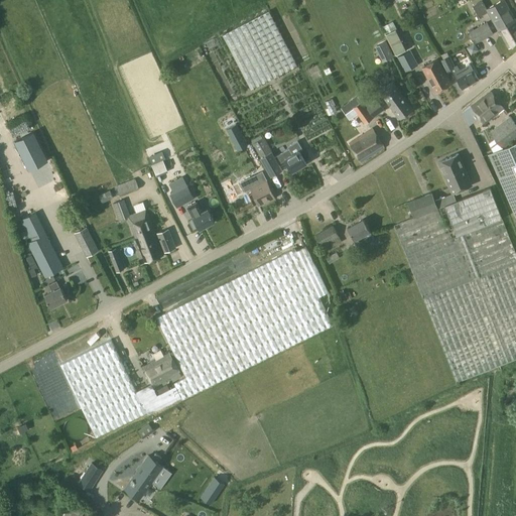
[(479,17),(488,12),(486,8),(487,8),(482,0),(473,6),(479,17)]
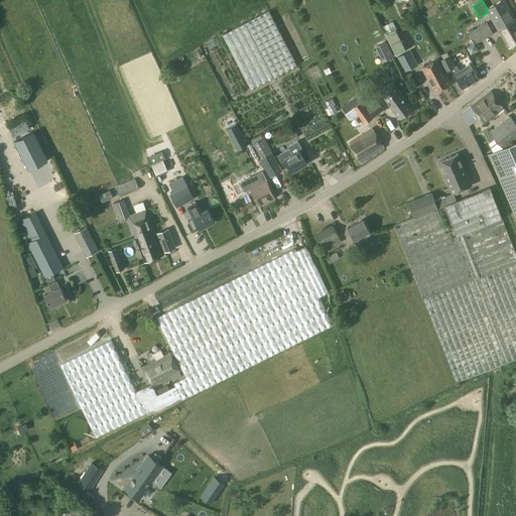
[(515,22),(515,20),(504,0),(500,0),(487,8),(486,8),(488,12),(499,32),(515,22)]
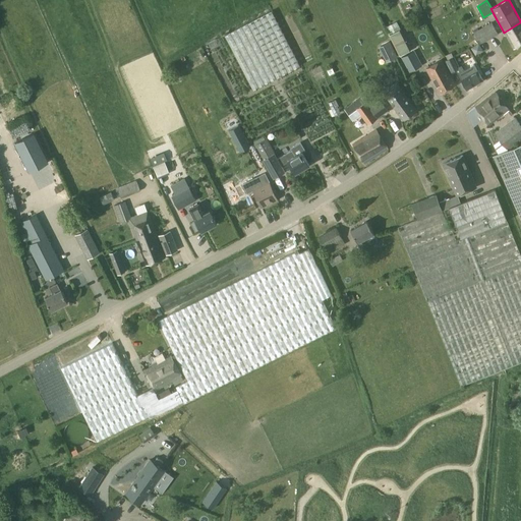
[(272,10),(225,36),(253,90),(299,64),(272,10)]
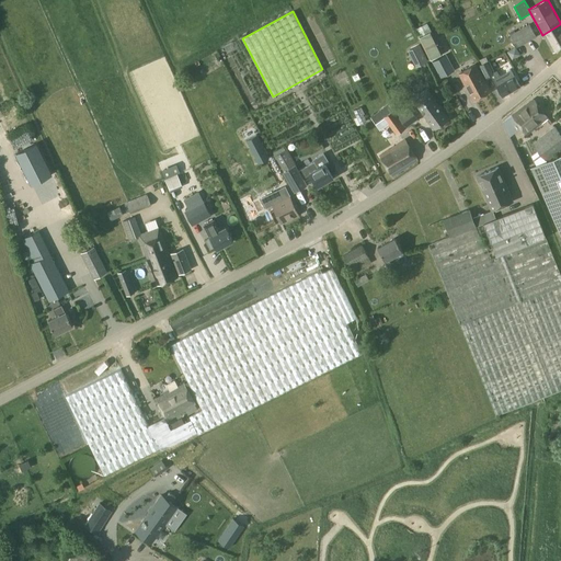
[(529,24),(518,31),(510,35),(517,48),(537,36),(529,24)]
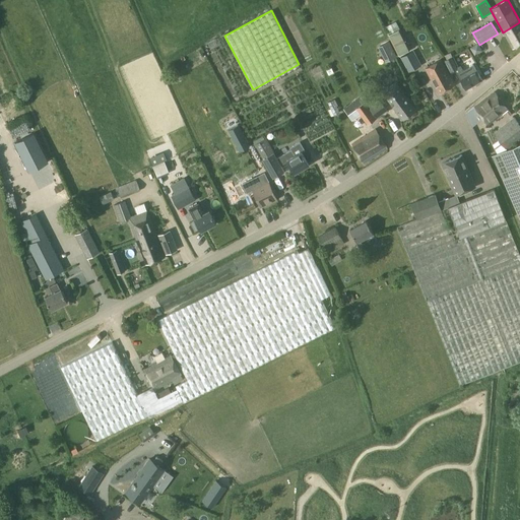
[(519,22),(503,33),(513,49),(519,45),(519,22)]
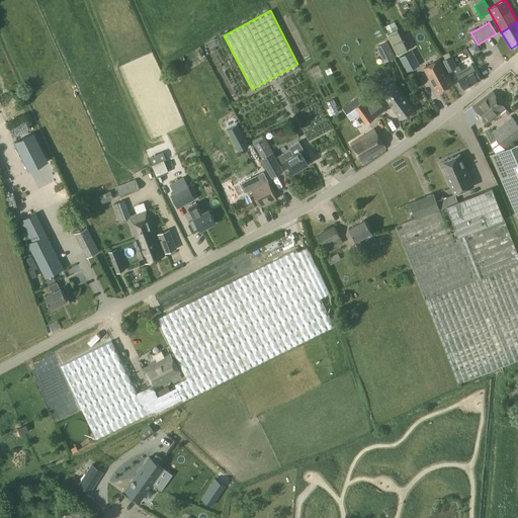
[(396,31),(389,34),(400,57),(408,53),(396,31)]
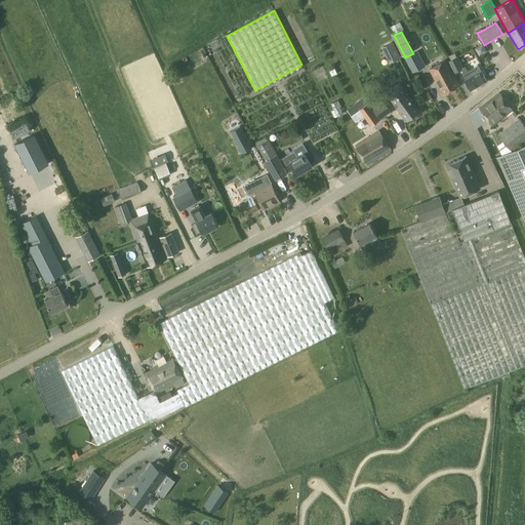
[(392,40),(380,45),(388,62),(399,56),(392,40)]
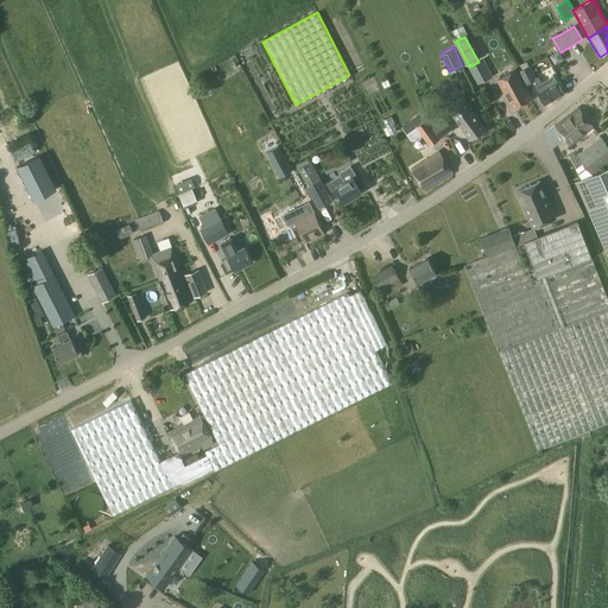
[(558,50),(550,56),(555,65),(564,59),(558,50)]
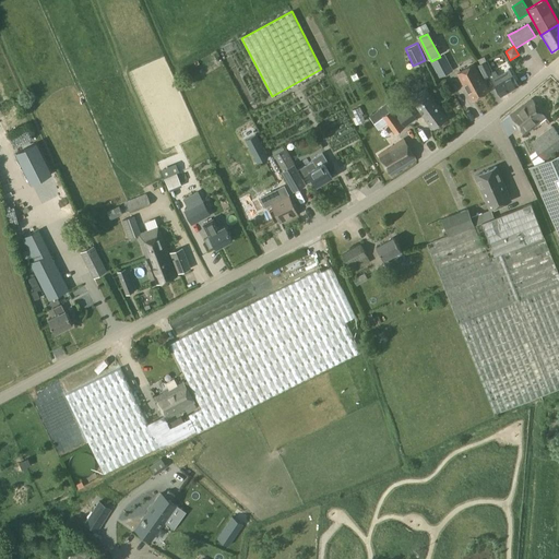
[(444,55),(440,57),(431,61),(433,66),(431,68),(437,79),(453,70),(444,55)]
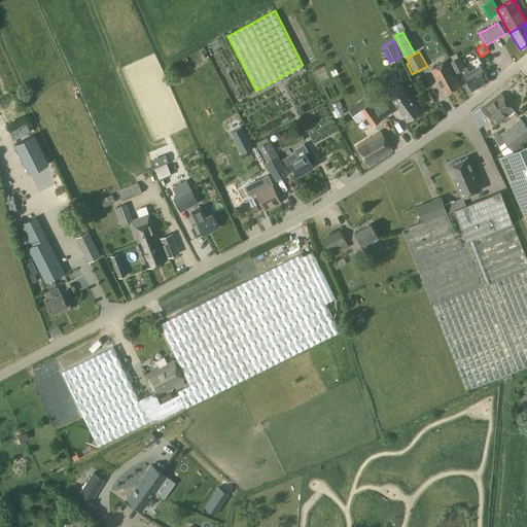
[(459,57),(453,60),(450,61),(456,73),(465,69),(459,57)]
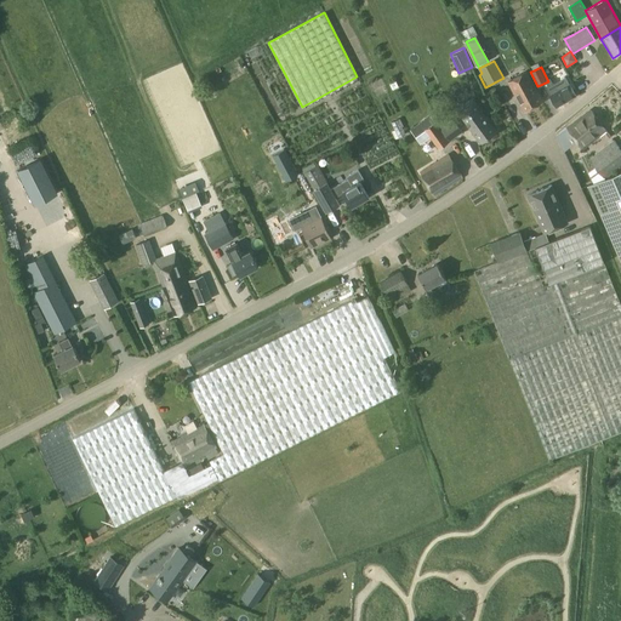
[(508,81),(524,112),(542,102),(527,70),(508,81)]
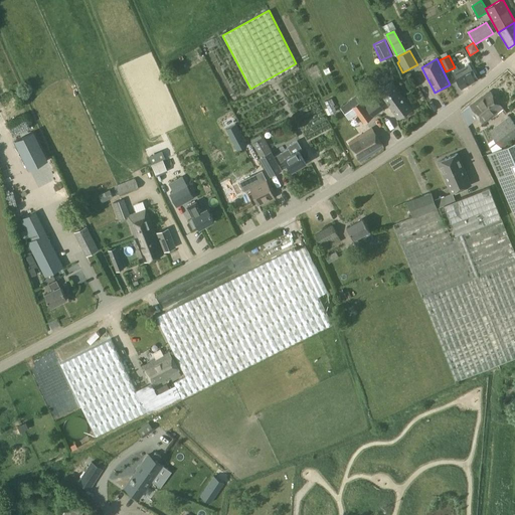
[(453,72),(462,89),(478,79),(469,63),(459,68),(458,67),(455,68),(456,70),(453,72)]
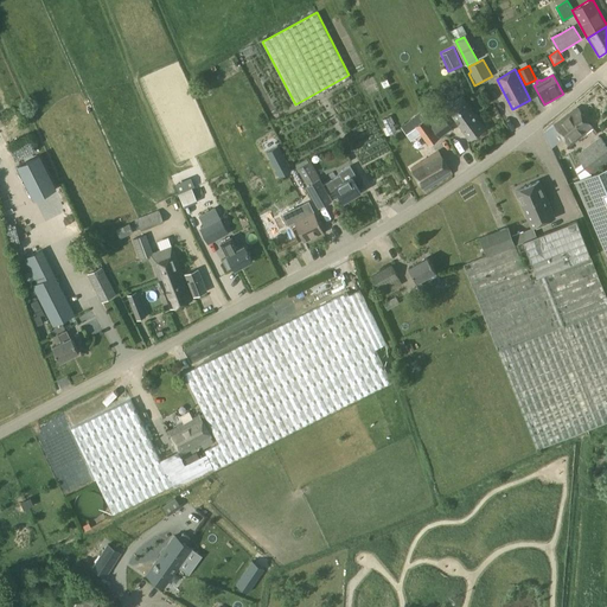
[(436,98),(468,142),(487,128),(455,84),(436,98)]
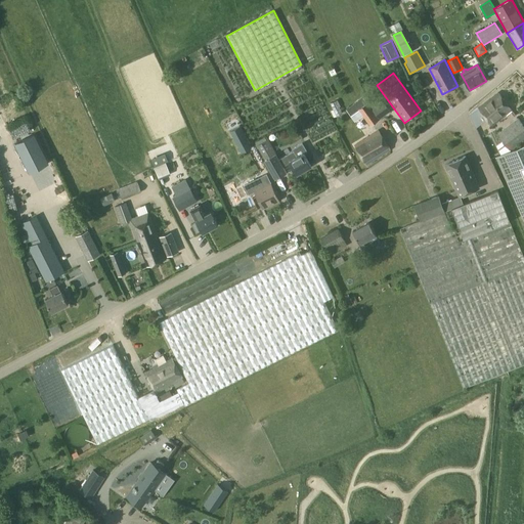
[(498,92),(478,107),(491,126),(512,110),(498,92)]
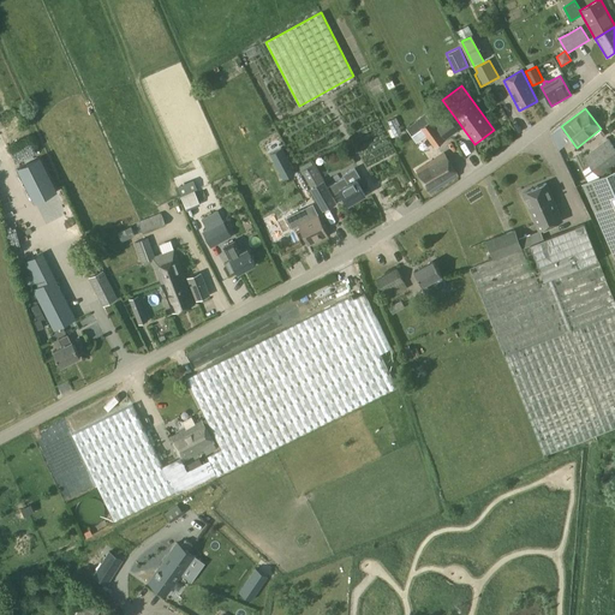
[(418,125),(422,130),(431,124),(428,118),(418,125)]
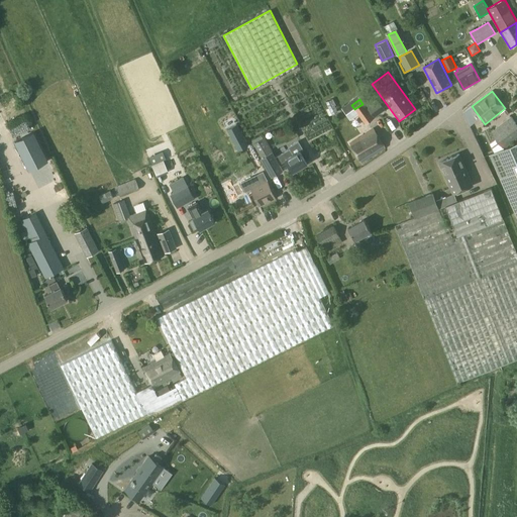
[(367,107),(375,117),(385,109),(378,99),(367,107)]
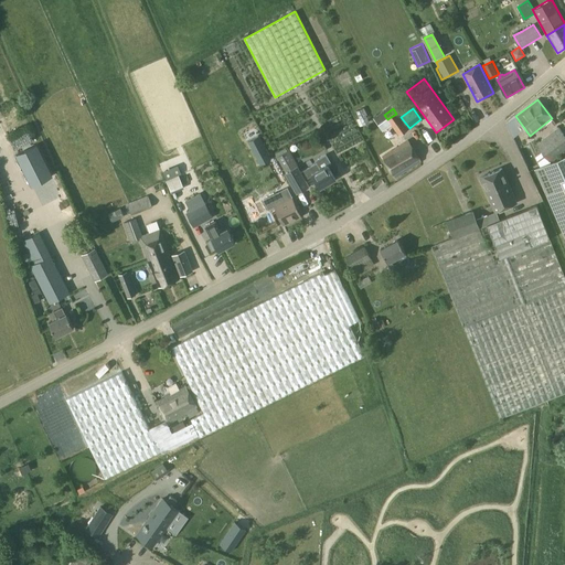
[(384,115),(376,121),(381,127),(388,120),(400,136),(408,129),(396,114),(387,119),(384,115)]
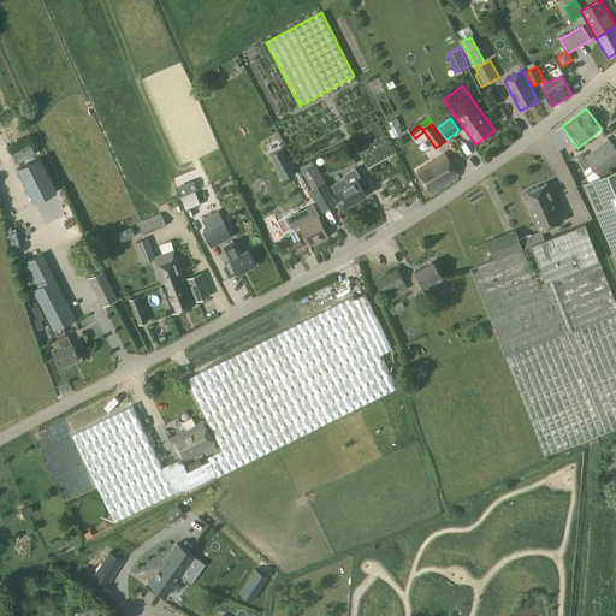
[(600,177),(603,176),(615,165),(615,147),(609,138),(585,157),(586,158),(591,164),(600,177)]
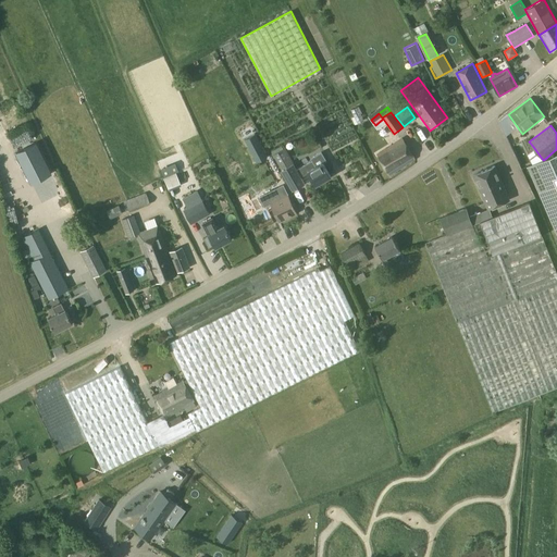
[(244,138),(257,162),(268,156),(256,133),(244,138)]
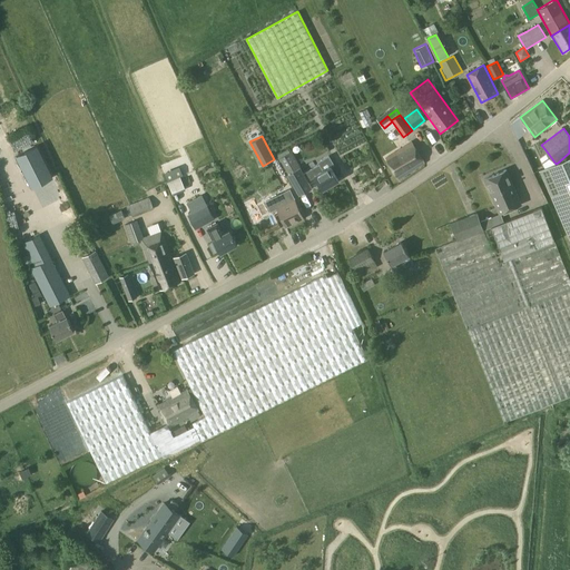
[(385,158),(399,179),(425,163),(412,141),(385,158)]
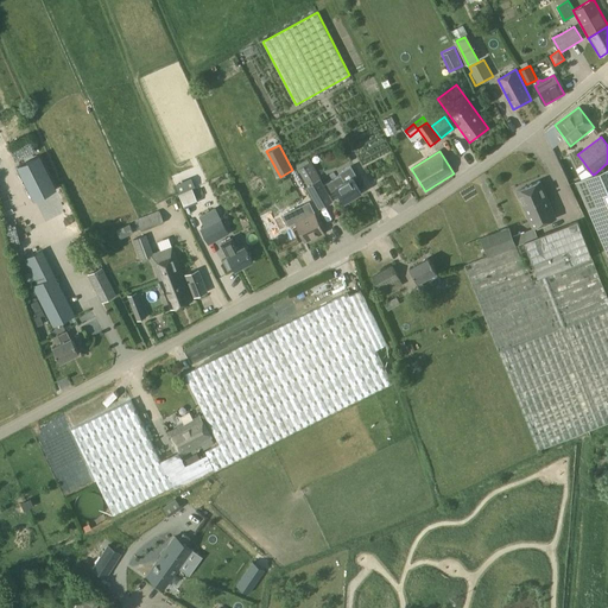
[(56,188),(39,154),(17,166),(35,200),(56,188)]
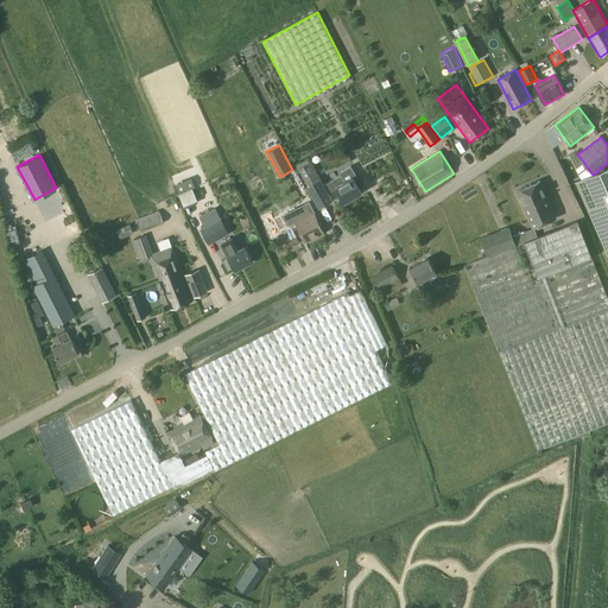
[(581,178),(593,175),(583,162),(576,168),(581,178)]
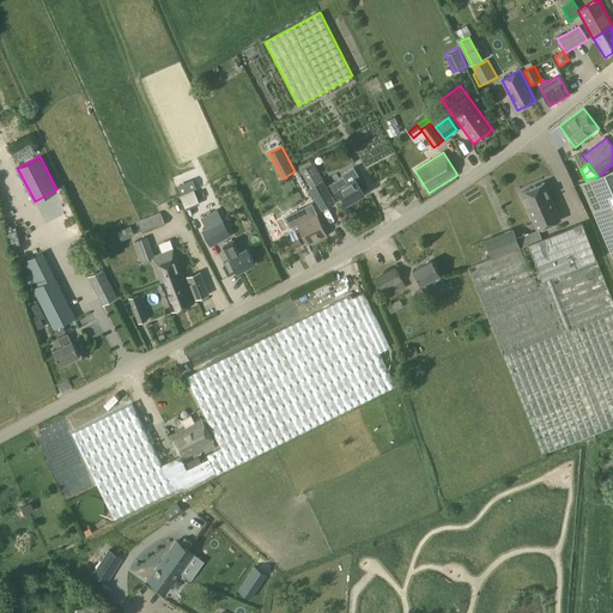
[(313,164),(301,170),(305,178),(317,173),(313,164)]
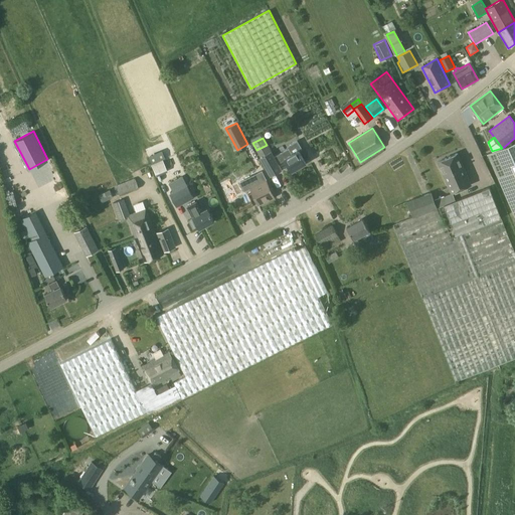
[(261,158),(271,176),(282,169),(278,164),(285,160),(292,170),(306,162),(299,150),(302,149),(298,141),(288,146),(289,148),(275,157),(271,152),(261,158)]
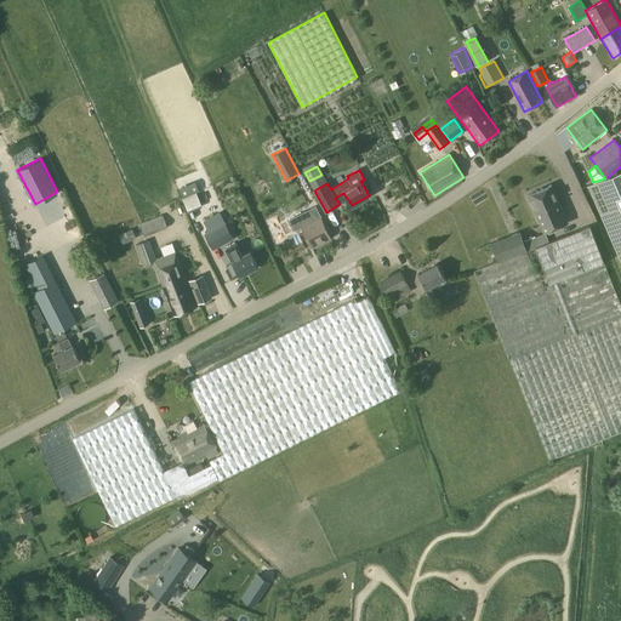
[(620,171),(608,177),(605,178),(593,182),(588,184),(620,260),(620,171)]
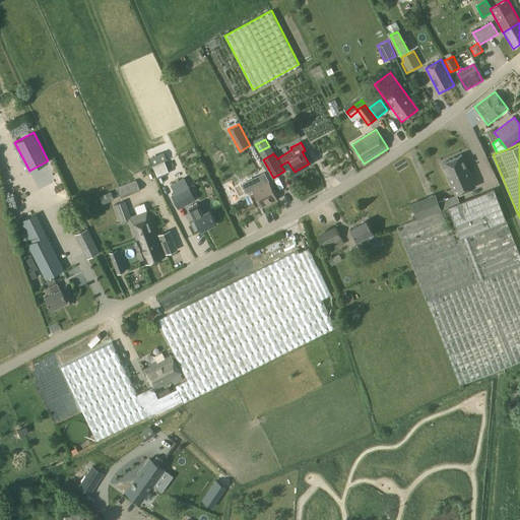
[(153,166),(165,160),(167,159),(164,151),(150,157),(153,166)]
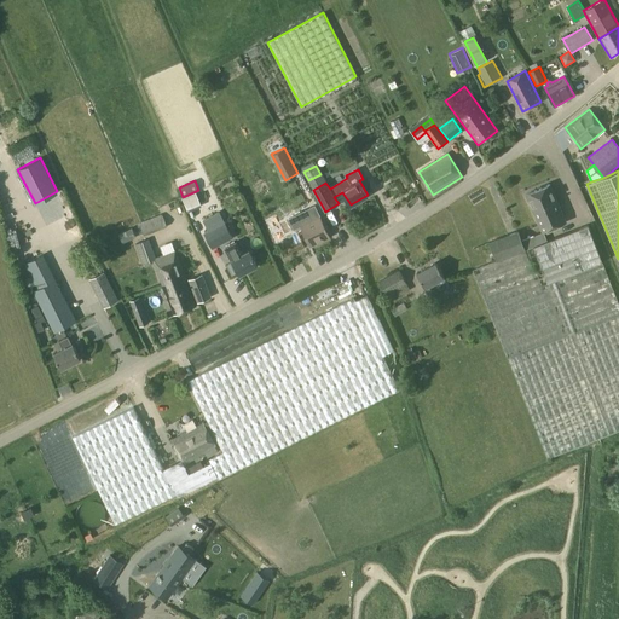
[(549,184),(526,194),(543,232),(566,223),(549,184)]
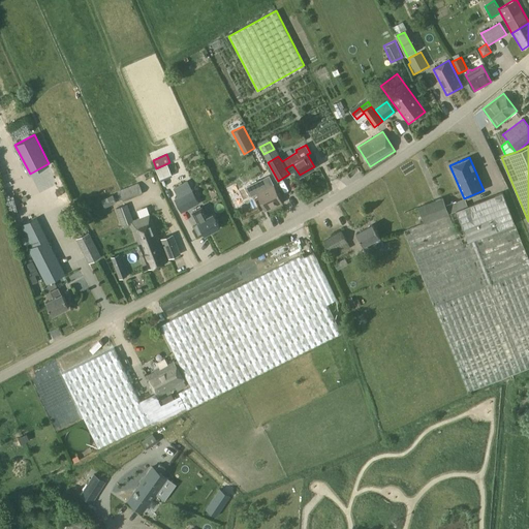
[(188,181),(175,188),(179,196),(176,198),(182,212),(199,203),(192,190),(188,181)]
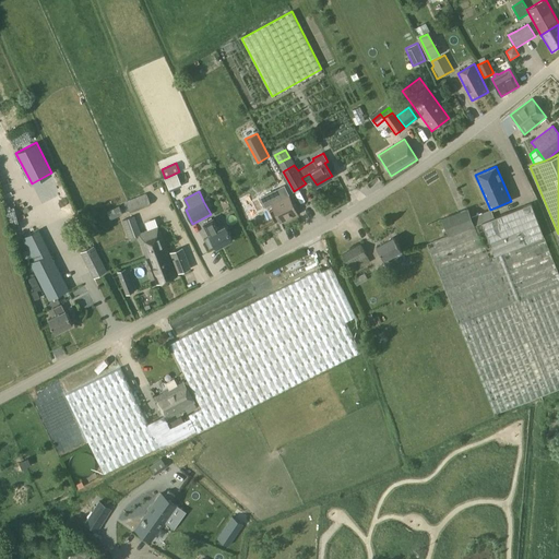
[(146,193),(126,201),(131,213),(151,205),(146,193)]
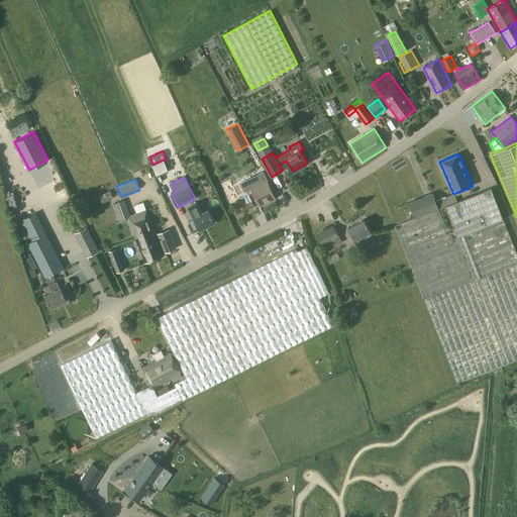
[(251,188),(260,205),(276,198),(267,180),(251,188)]
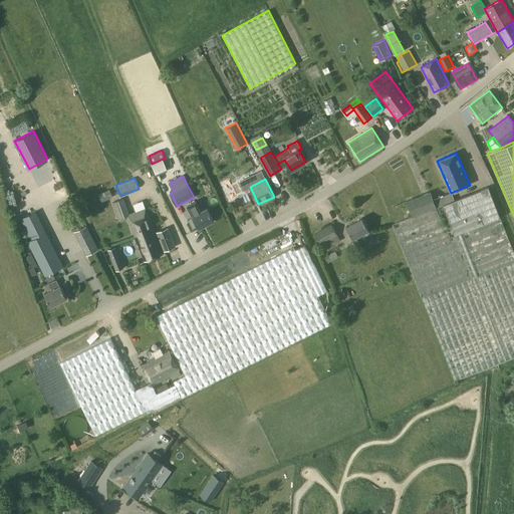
[(407,201),(413,216),(393,224),(455,380),(488,367),(489,367),(513,356),(513,251),(489,187),(454,201),(452,195),(434,202),(430,192),(407,201)]
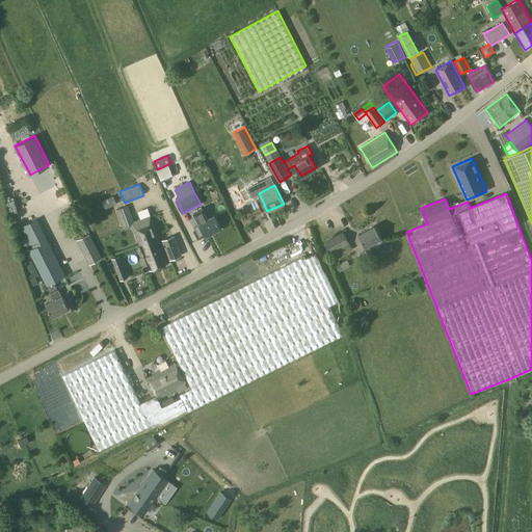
[(113,195),(103,200),(102,201),(106,209),(117,204),(113,195)]
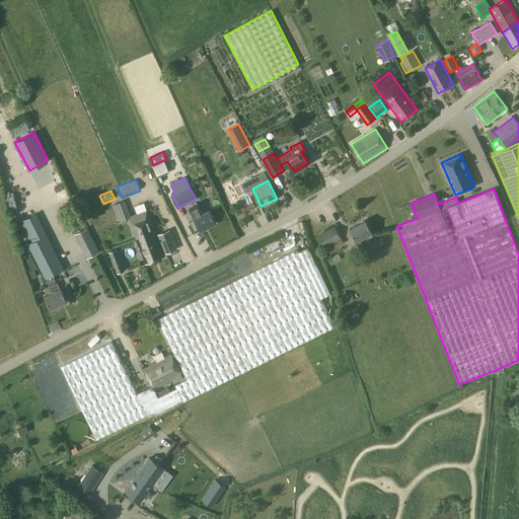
[(136,238),(155,230),(147,210),(131,216),(124,200),(114,204),(121,221),(129,218),(136,238)]
